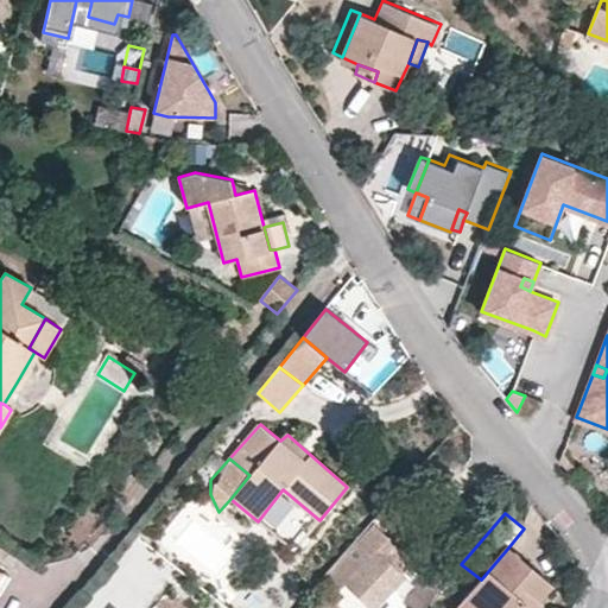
[(374,525),(346,557),(358,570),(347,582),(375,607),(388,594),(405,576),(403,574),(413,563),(374,525)]
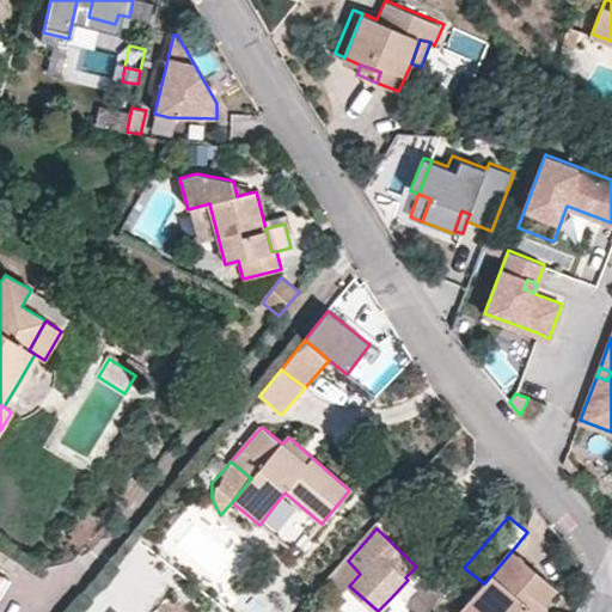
[(459,611),(534,611),(555,588),(512,551),(484,583),(459,611)]
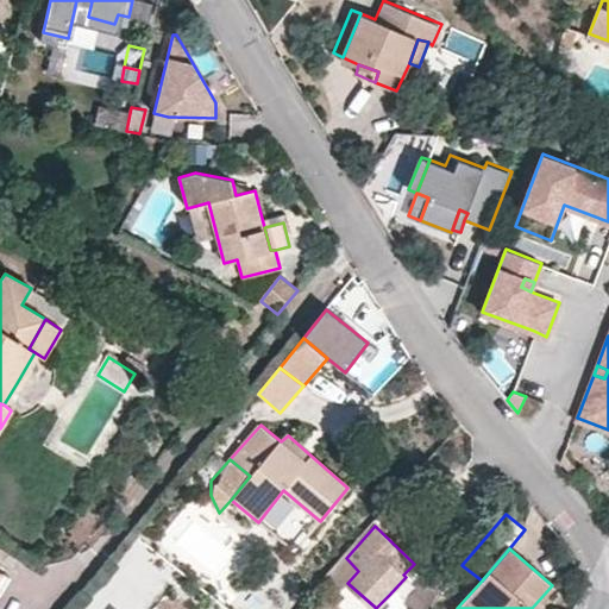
[(413,608),(424,608),(439,592),(425,578),(402,600),(407,603),(413,608)]
